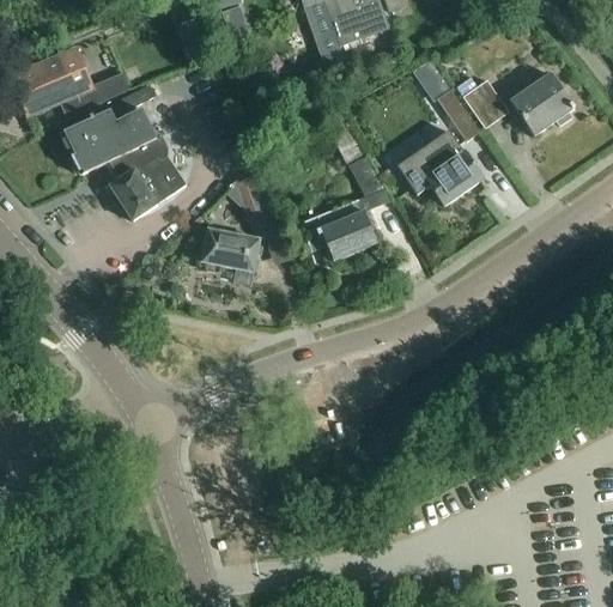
[(243,0),(210,0),(212,10),(243,0)]
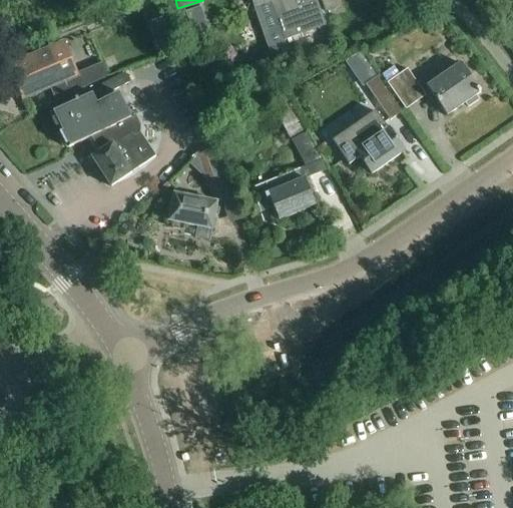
[(273,0),(285,37),(326,23),(318,0),(253,0),(254,4),(266,0),(273,0)]
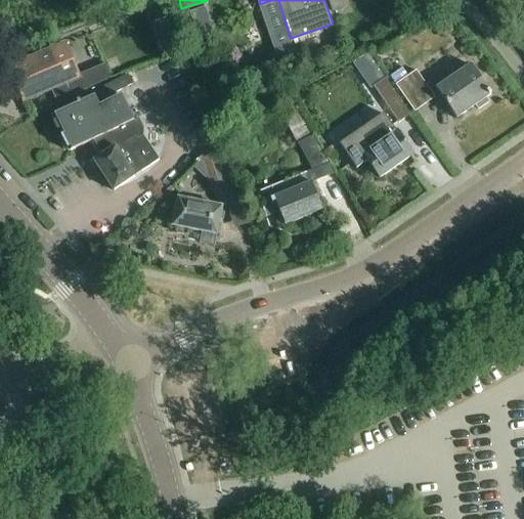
[(330,0),(333,8),(344,4),(342,0),(330,0)]
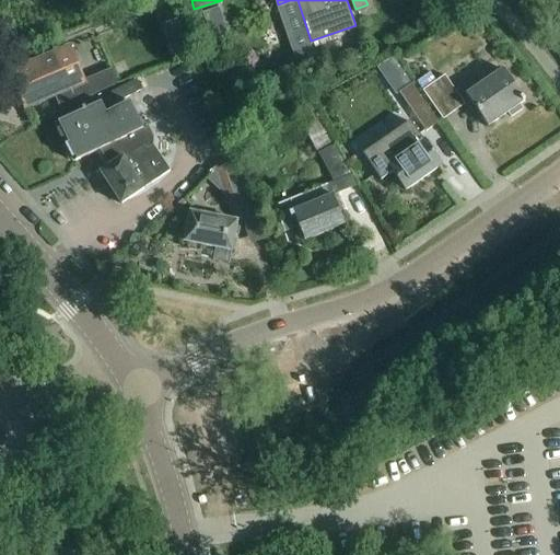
[(220,4),(203,10),(206,19),(222,13),(220,4)]
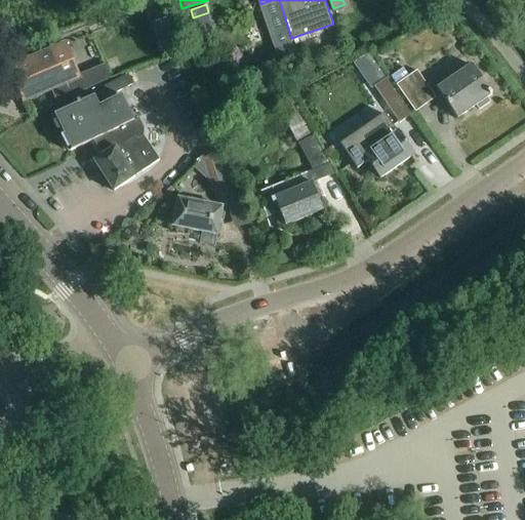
[(172,14),(152,21),(161,50),(180,44),(172,14)]
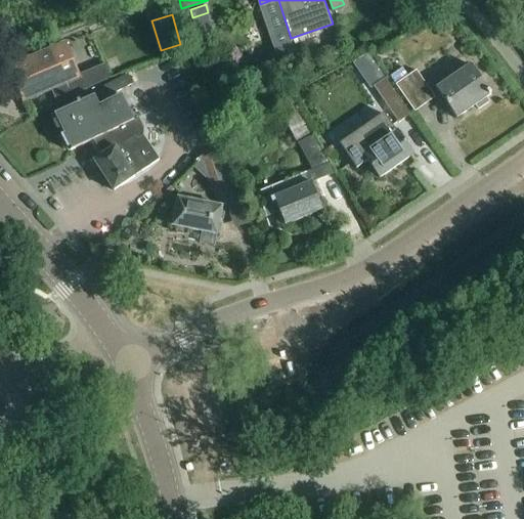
[(50,47),(9,65),(24,98),(51,87),(57,101),(111,74),(104,60),(79,72),(66,41),(51,48),(50,47)]
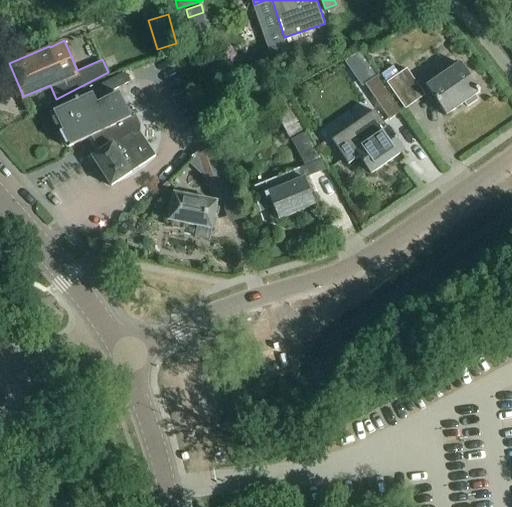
[(426,84),(446,112),(465,100),(468,104),(478,96),(475,92),(480,89),(460,60),(426,84)]
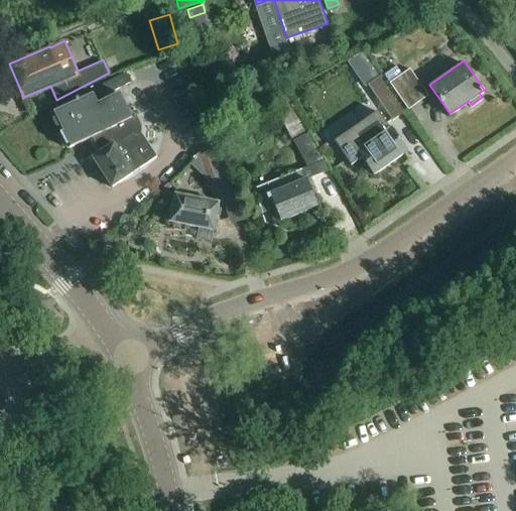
[(390,81),(408,107),(428,93),(410,67),(390,81)]
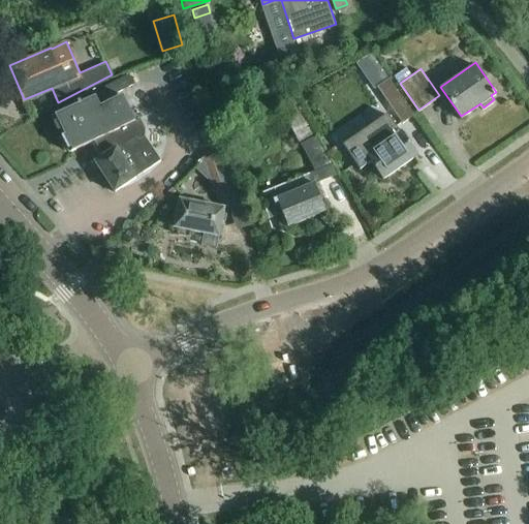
[(98,86),(103,95),(133,81),(128,70),(98,86)]
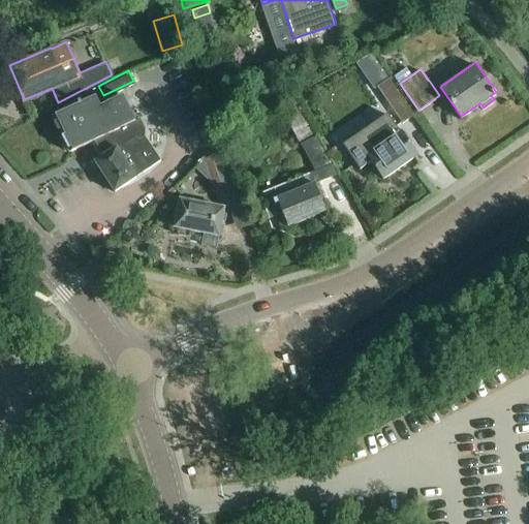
[(390,75),(378,83),(387,97),(402,117),(412,110),(399,89),(390,75)]
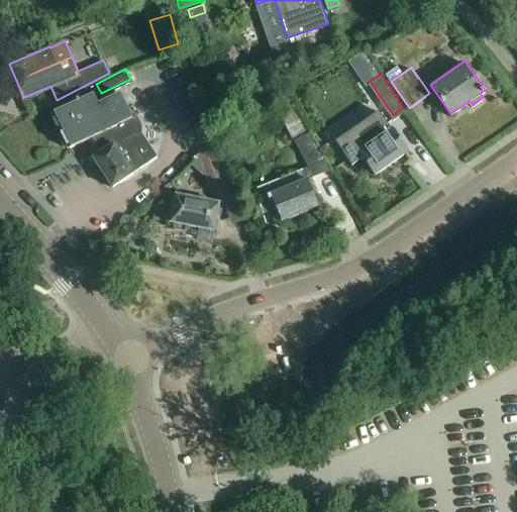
[(52,111),(60,129),(59,133),(58,134),(63,143),(68,145),(69,145),(91,134),(102,149),(114,141),(133,130),(141,131),(141,130),(141,122),(136,112),(131,114),(119,90),(97,100),(93,91),(79,97),(78,95),(75,96),(76,99),(52,111)]
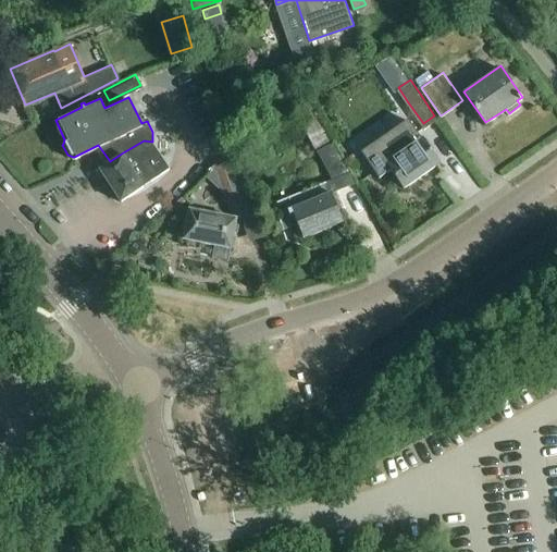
[(391,168),(404,186),(440,160),(422,136),(421,137),(408,118),(361,150),(379,176),(391,168)]
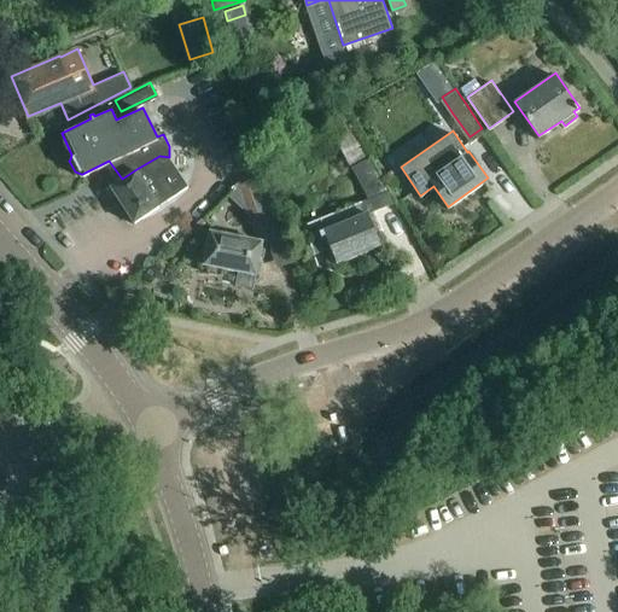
[(159,156),(136,169),(122,179),(111,186),(134,221),(159,204),(159,203),(187,185),(169,157),(159,156)]
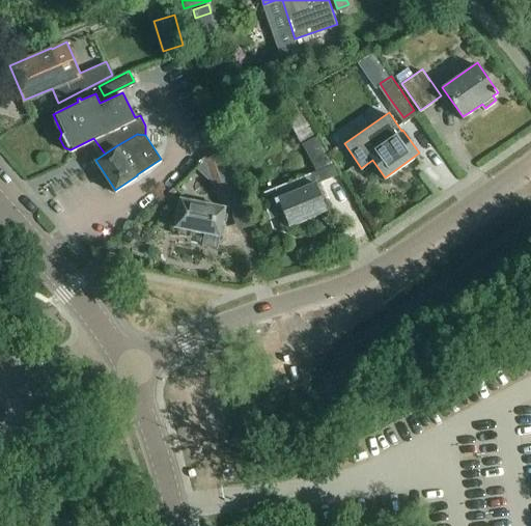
[(318,134),(302,142),(316,169),(317,168),(322,178),(339,171),(318,134)]
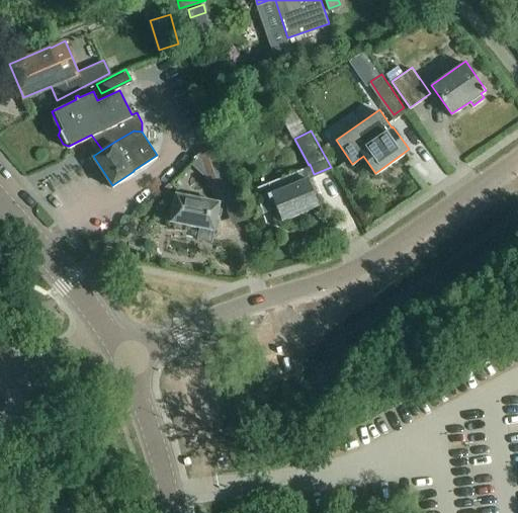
[(206,151),(225,200),(237,196),(219,146),(206,151)]
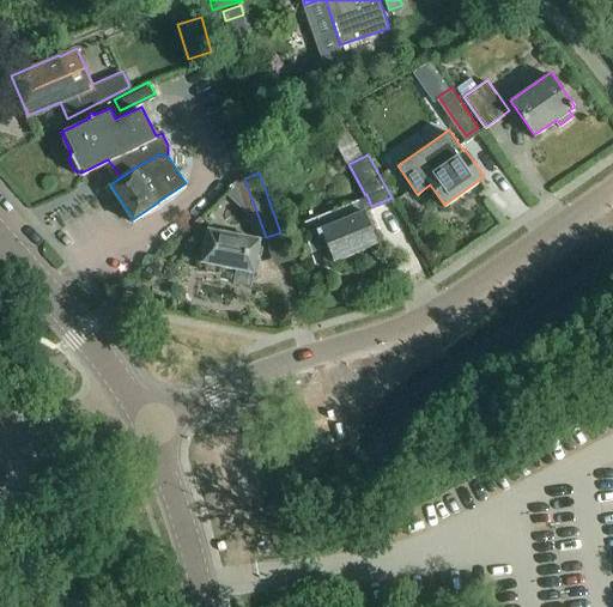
[(301,222),(311,250),(328,244),(334,259),(378,241),(366,208),(363,210),(357,199),(301,222)]
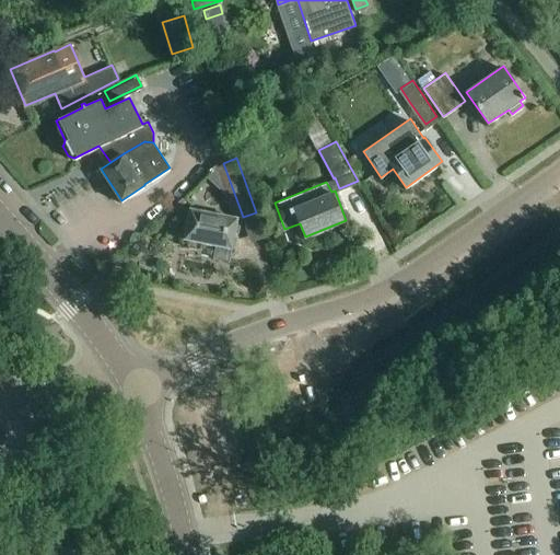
[(185,239),(188,239),(188,245),(200,247),(202,242),(232,247),(237,218),(190,208),(185,239)]
